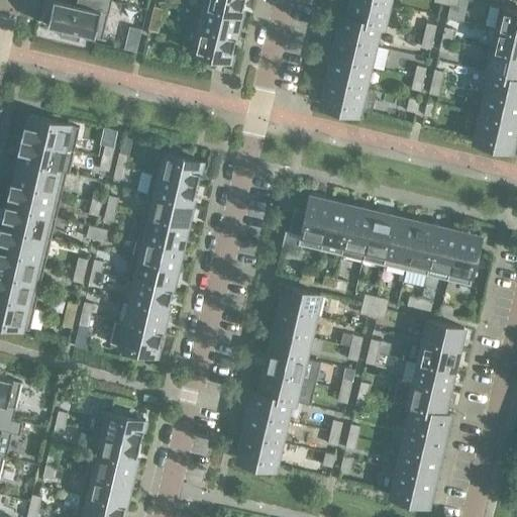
[(102,38),(111,0),(110,0),(82,0),(82,5),(58,0),(53,0),(47,25),(62,28),(60,36),(79,40),(81,33),(102,38)]
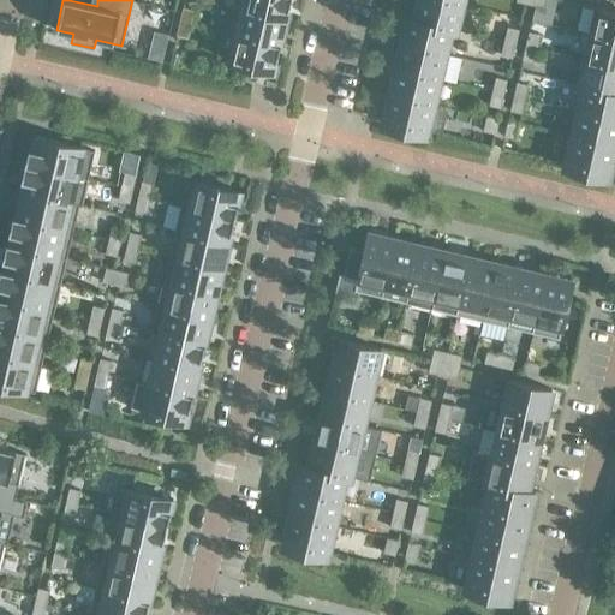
[(286,19),(290,0),(233,0),(233,6),(286,19)]
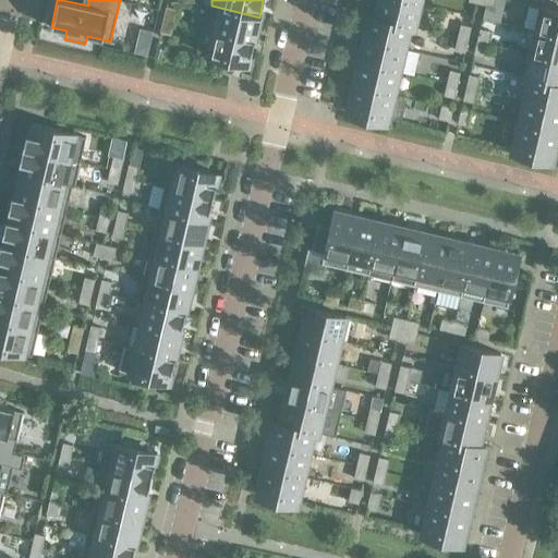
[(413,27),(420,3),(407,0),(379,0),(376,15),(376,17),(410,25),(409,26),(413,27)]
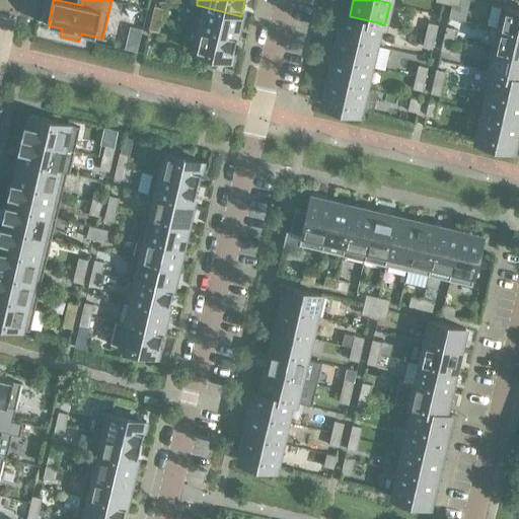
[(236,38),(241,16),(197,5),(192,27),(199,29),(200,28),(236,38)]
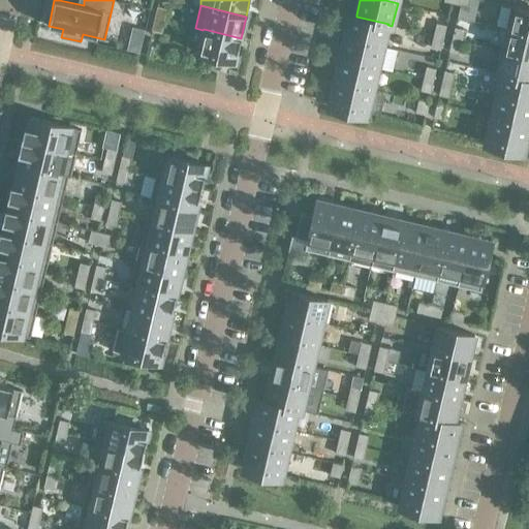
[(164,20),(166,8),(157,6),(154,18),(164,20)]
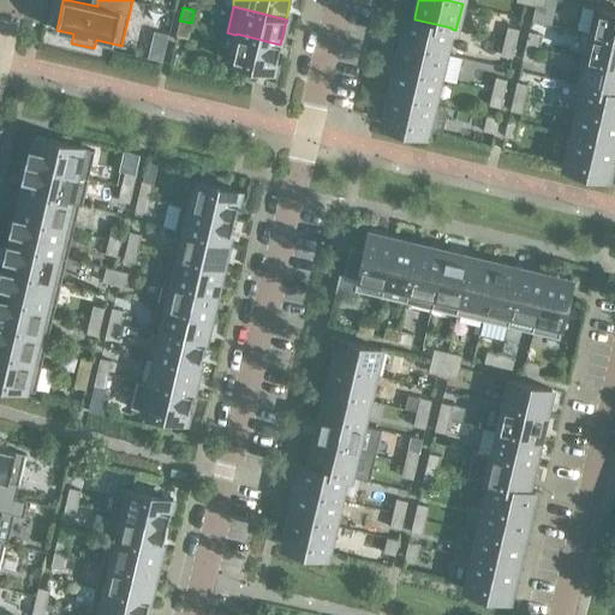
[(614,11),(597,7),(590,34),(614,39),(614,11)]
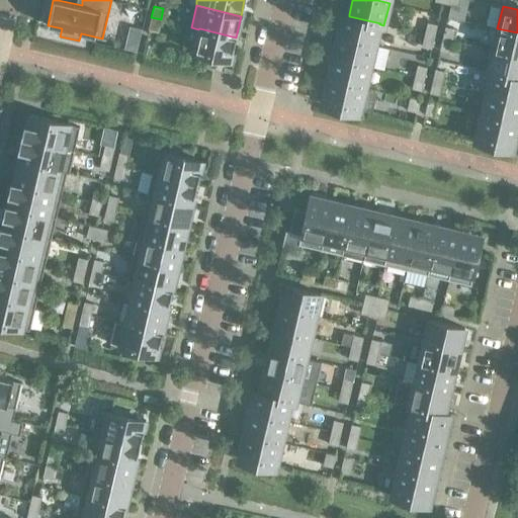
[(375,45),(379,24),(380,23),(349,16),(349,14),(343,13),(338,35),(375,45)]
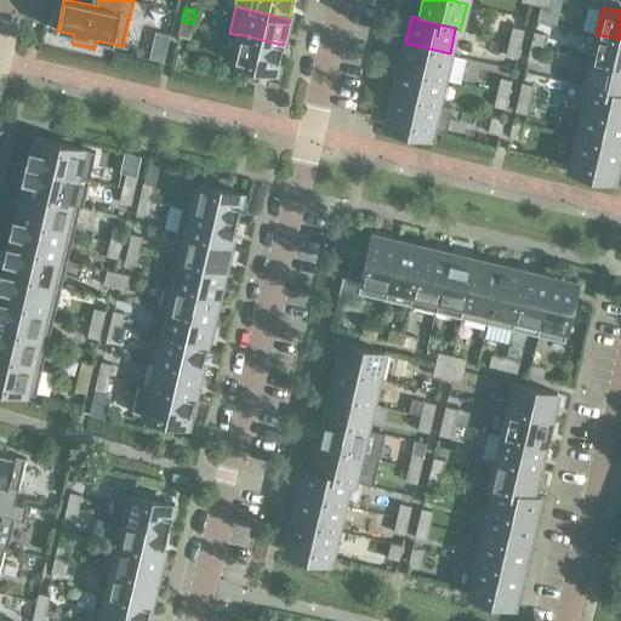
[(189,38),(193,23),(181,21),(178,35),(189,38)]
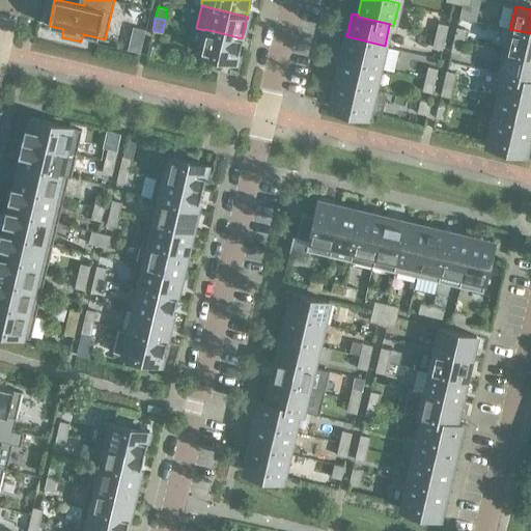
[(447,25),(438,23),(435,35),(445,37),(447,25)]
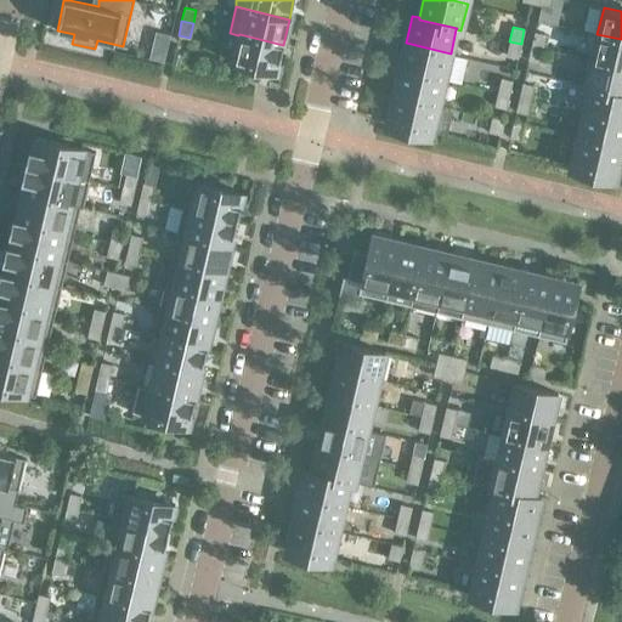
[(546,34),(535,32),(531,46),(542,49),(546,34)]
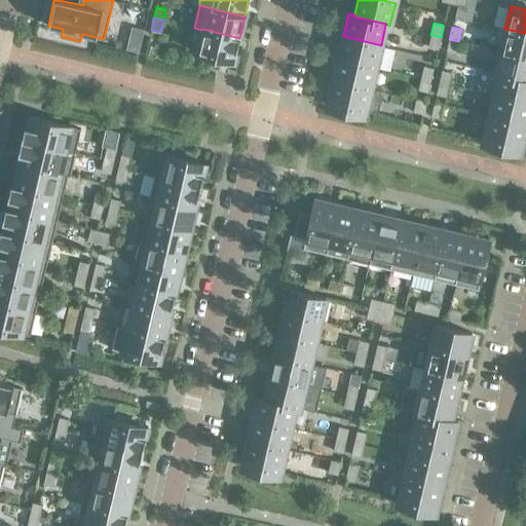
[(234,61),(239,38),(202,29),(201,30),(196,51),(234,61)]
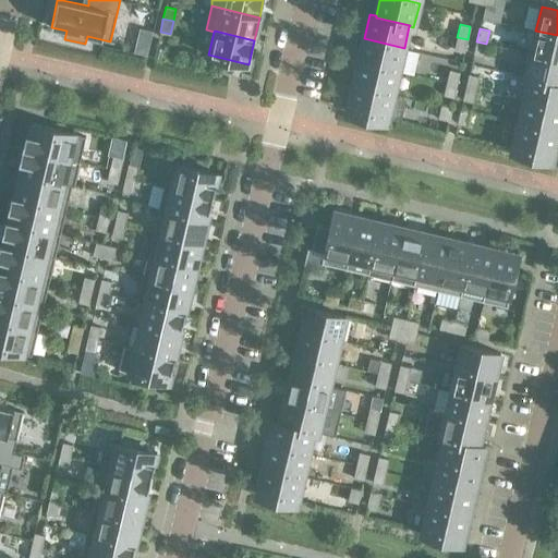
[(557,60),(557,35),(535,31),(531,53),(557,60)]
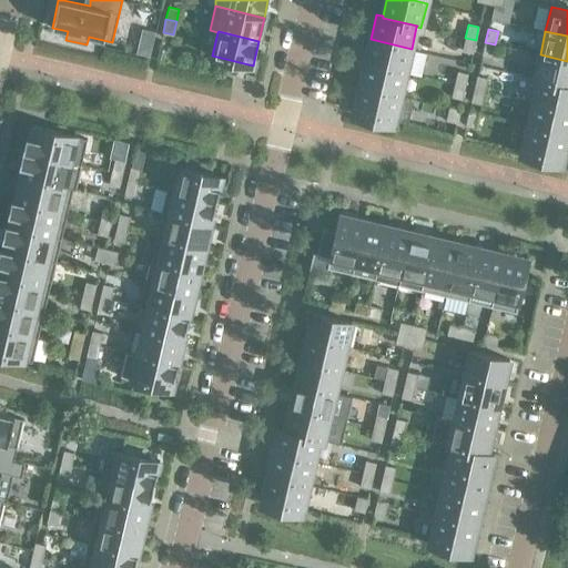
[(473,52),(476,40),(465,38),(463,50),(473,52)]
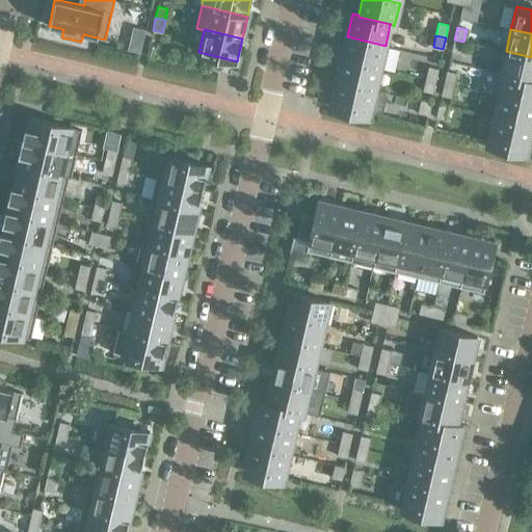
[(380,68),(386,46),(347,36),(342,58),(380,68)]
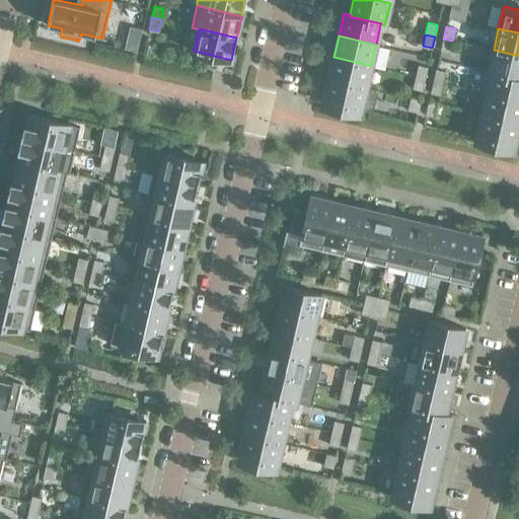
[(450,52),(452,41),(443,39),(440,50),(450,52)]
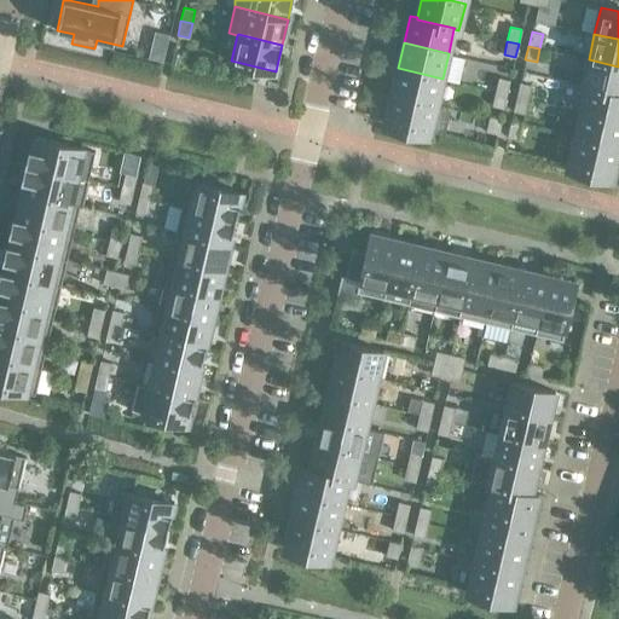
[(618,93),(618,67),(589,59),(582,86),(586,87),(586,86),(618,93)]
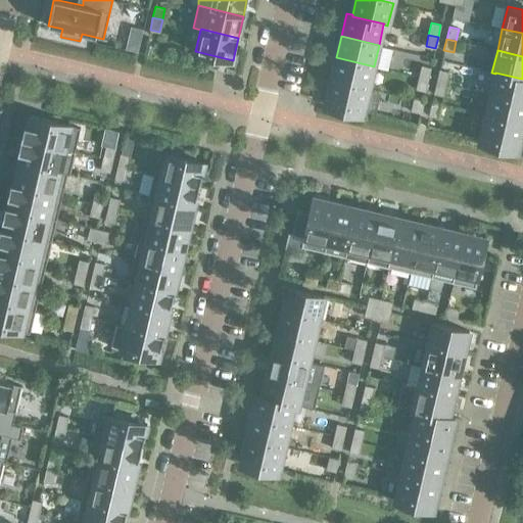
[(369,88),(374,66),(336,57),(331,79),(369,88)]
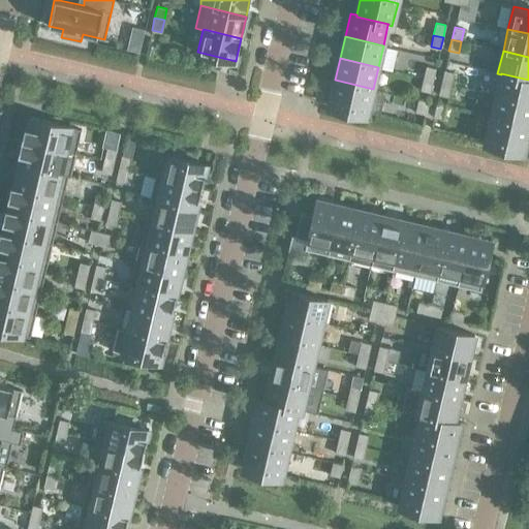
[(436,68),(435,68),(426,66),(424,79),(433,81),(436,68)]
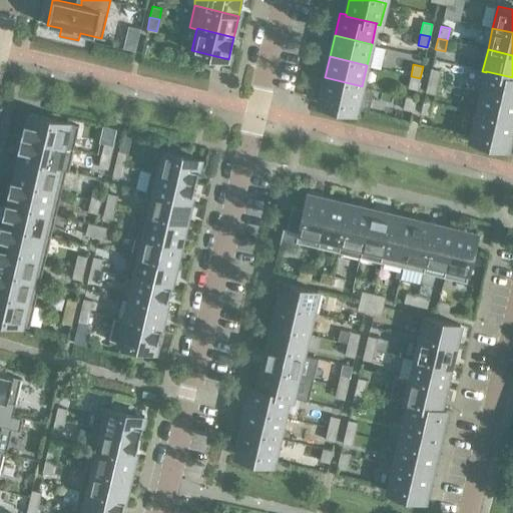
[(440,70),(431,68),(428,80),(438,82),(440,70)]
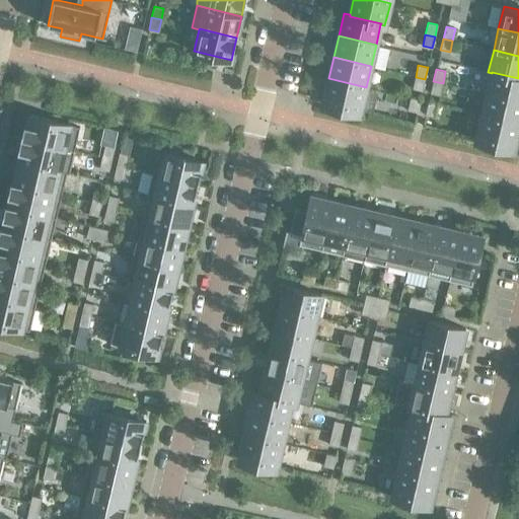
[(518,78),(492,72),(492,73),(487,93),(518,100),(518,78)]
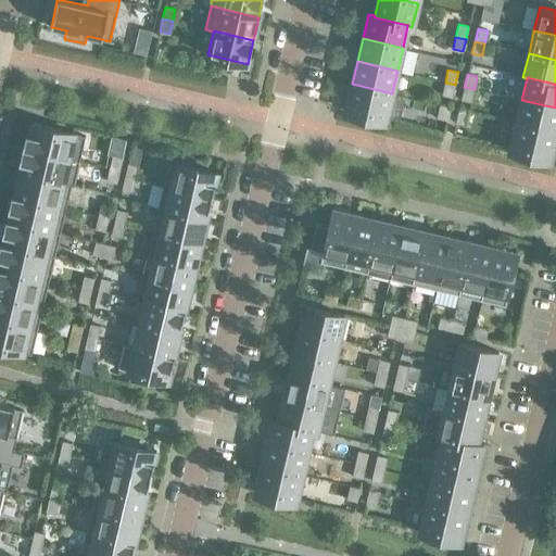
[(452,97),(455,85),(445,83),(442,95),(452,97)]
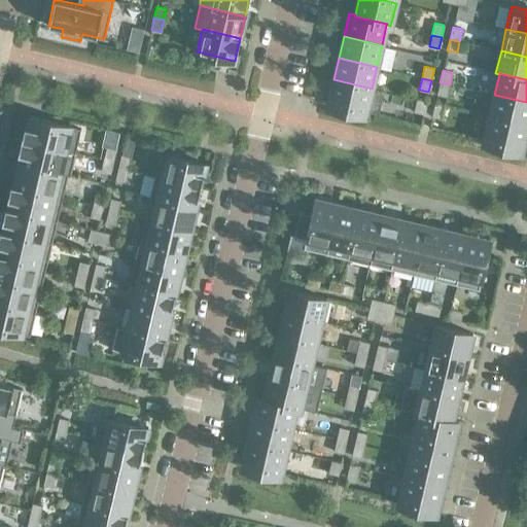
[(366,111),(372,89),(334,79),(328,102),(366,111)]
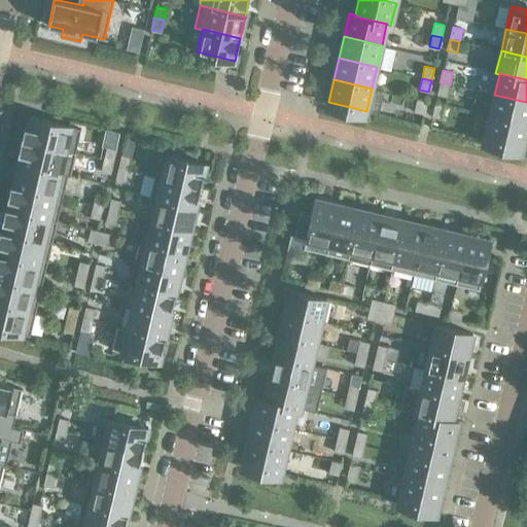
[(447,96),(450,84),(440,82),(436,94),(447,96)]
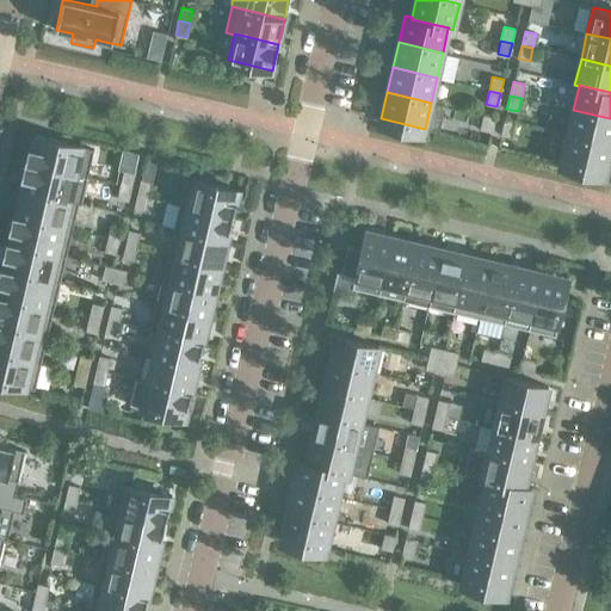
[(610,144),(610,118),(573,110),(567,135),(610,144)]
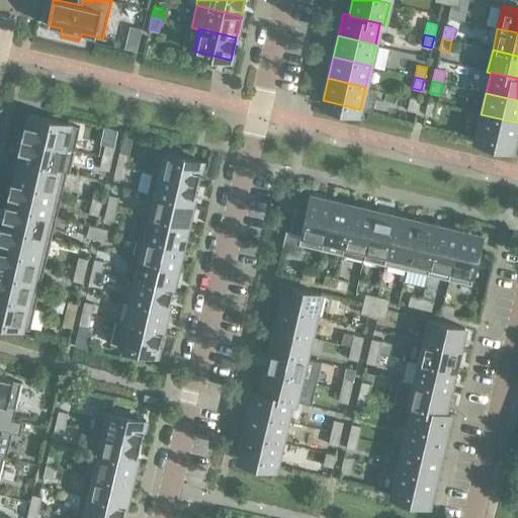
[(419,100),(410,98),(407,109),(416,111),(419,100)]
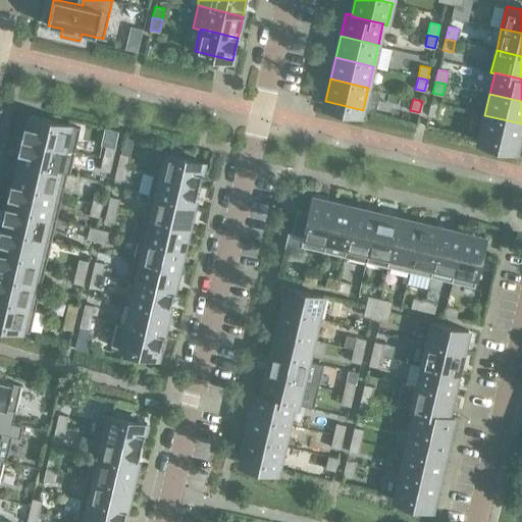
[(440,105),(430,103),(427,114),(437,117),(440,105)]
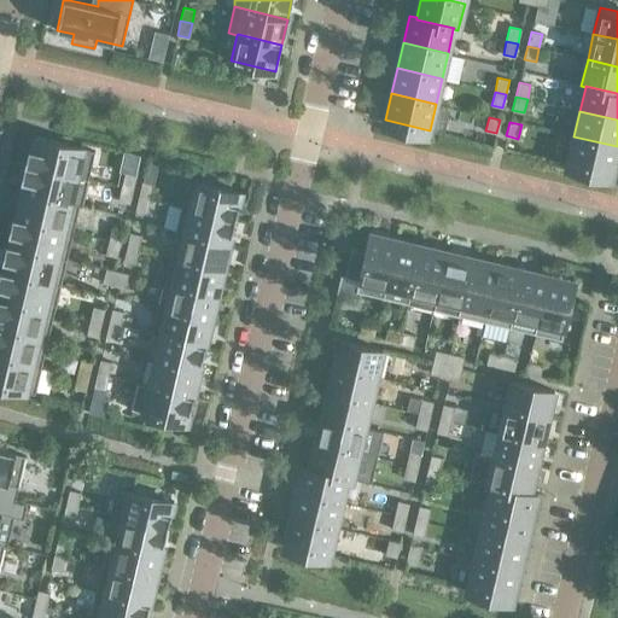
[(93,150),(83,149),(36,136),(33,149),(29,147),(25,164),(86,179),(93,150)]
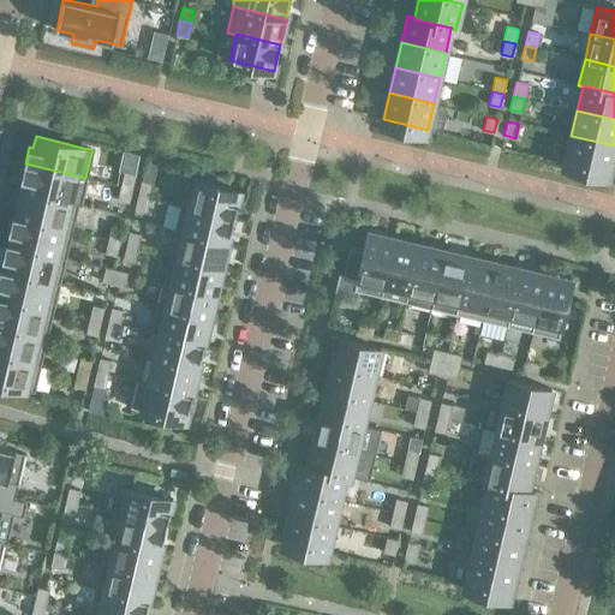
[(609,173),(614,148),(614,145),(571,136),(565,162),(609,173)]
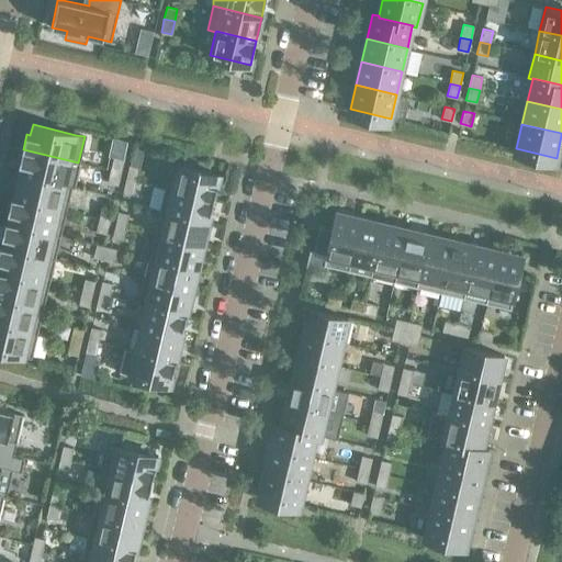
[(72,187),(78,163),(23,149),(19,164),(23,165),(21,175),(72,187)]
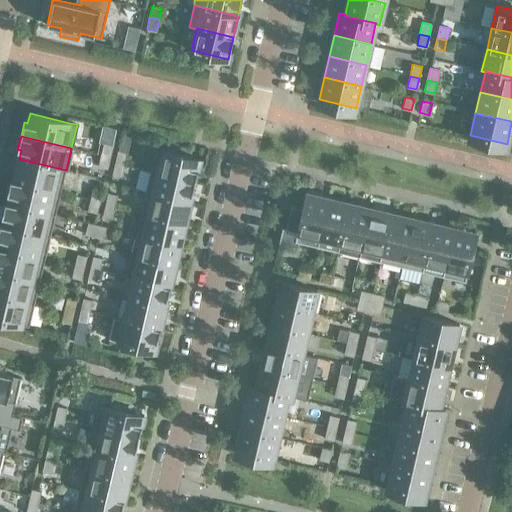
[(103,143),(101,154),(110,157),(113,145),(103,143)]
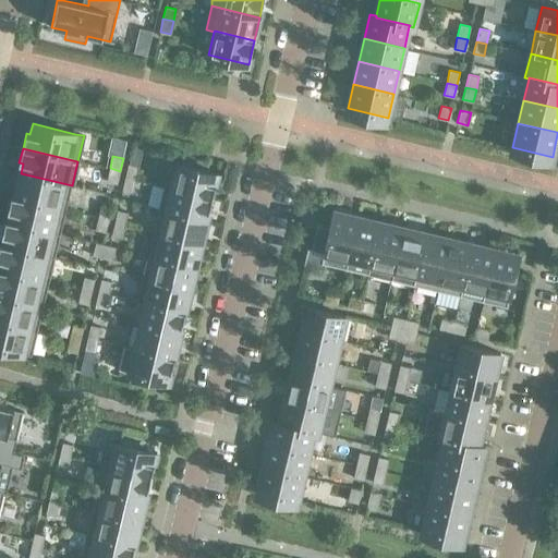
[(213,197),(218,173),(170,161),(165,185),(213,197)]
